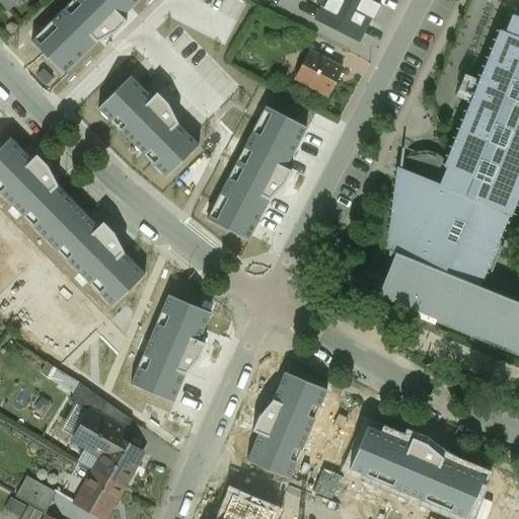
[(0,0),(9,9),(19,0),(0,0)]
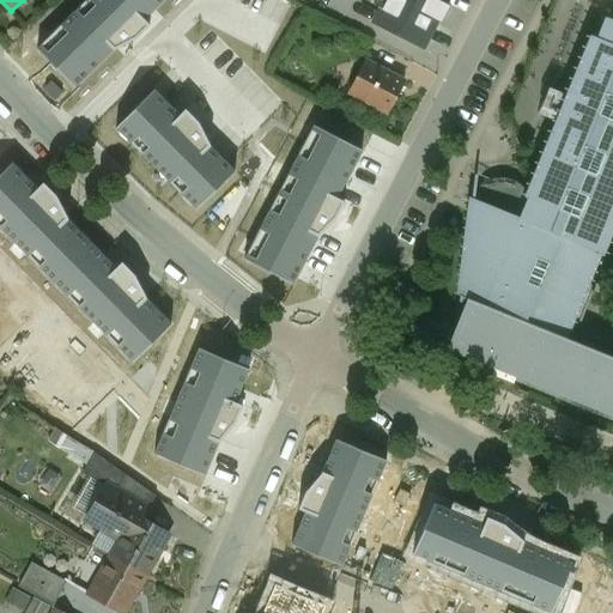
[(77,86),(115,48),(138,37),(149,25),(144,19),(163,0),(87,0),(38,49),(77,86)]
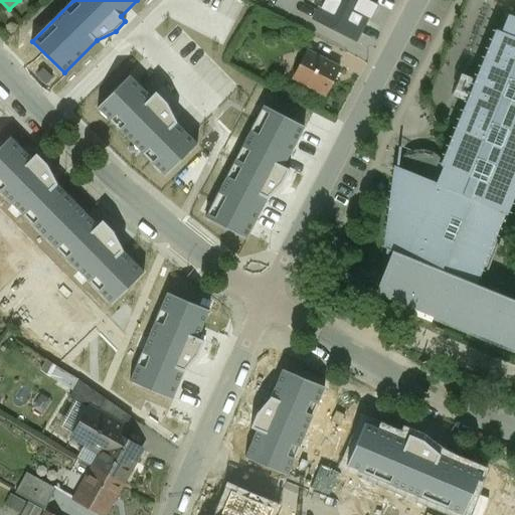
[(355,40),(367,17),(370,18),(377,6),(374,4),(375,0),(315,0),(313,4),(320,8),(314,19),(355,40)]
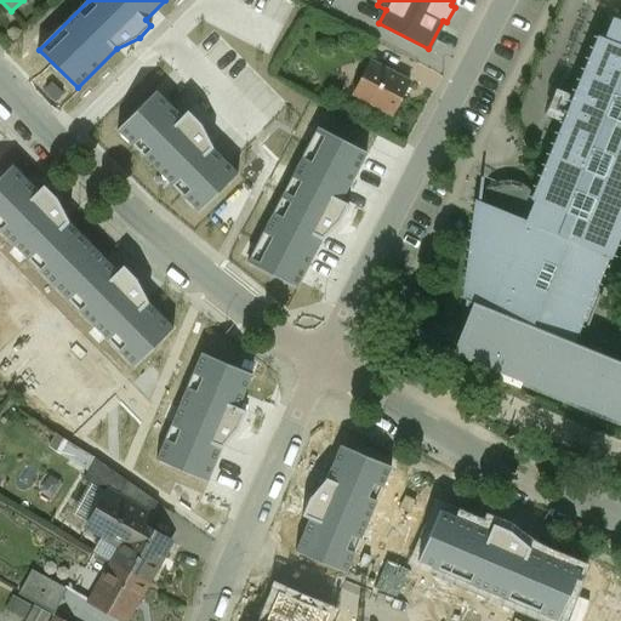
[(620,364),(570,343),(579,323),(587,326),(603,289),(593,285),(620,217),(620,22),(613,18),(605,40),(599,39),(534,200),(514,191),(482,216),(474,294),(463,294),(463,305),(472,305),(454,352),(500,370),(496,377),(518,387),(522,379),(620,419),(620,364)]
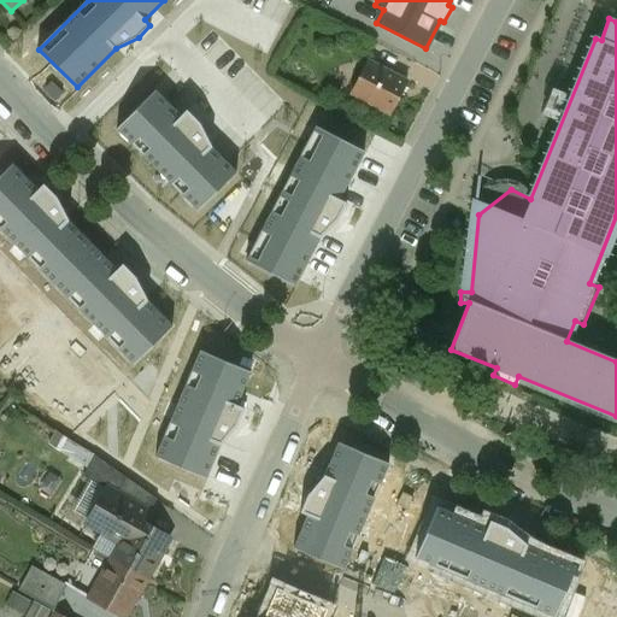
[(406,82),(366,63),(351,93),(391,113),(406,82)]
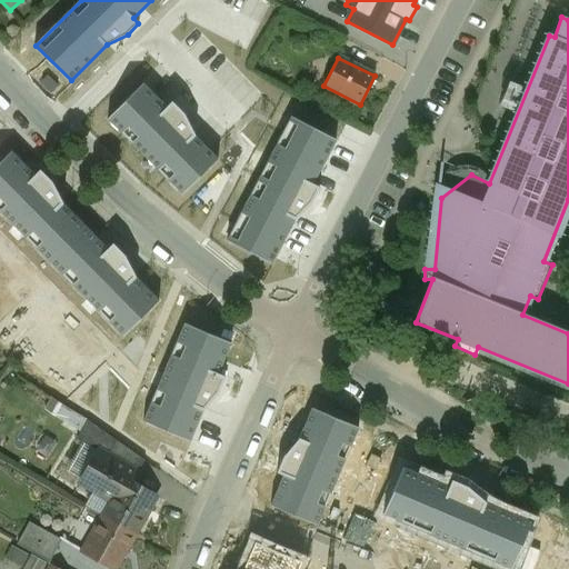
[(216,159),(193,136),(182,115),(171,103),(166,108),(143,86),(109,119),(182,192),(216,159)]
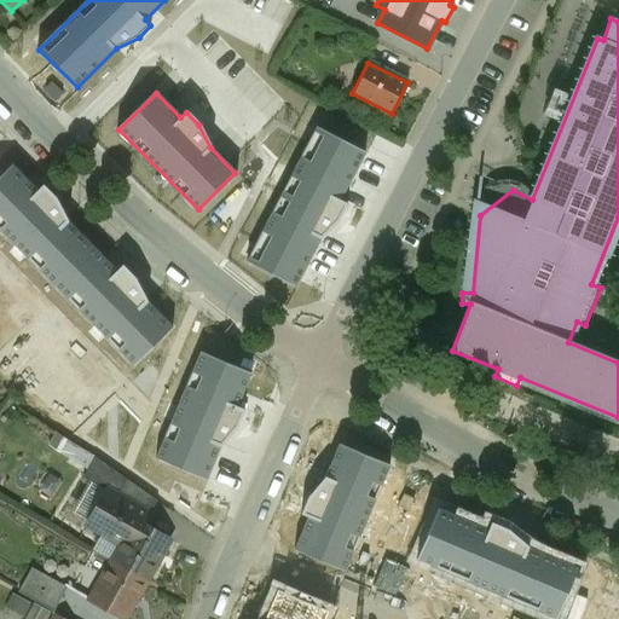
[(295,285),(320,239),(341,218),(347,204),(340,201),(364,154),(318,129),(249,261),(295,285)]
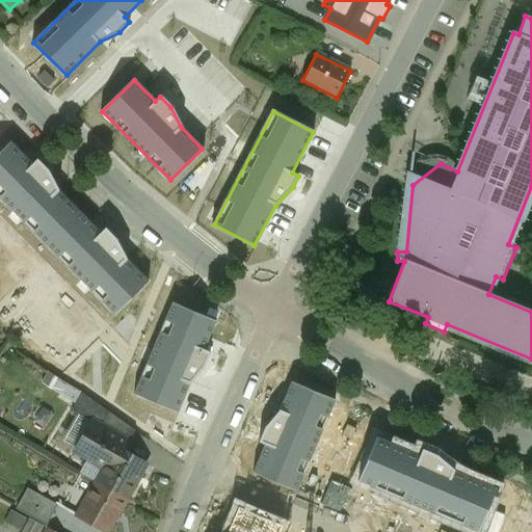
[(81,212),(55,186),(48,171),(37,161),(33,164),(11,142),(0,153),(0,198),(47,245),(81,212)]
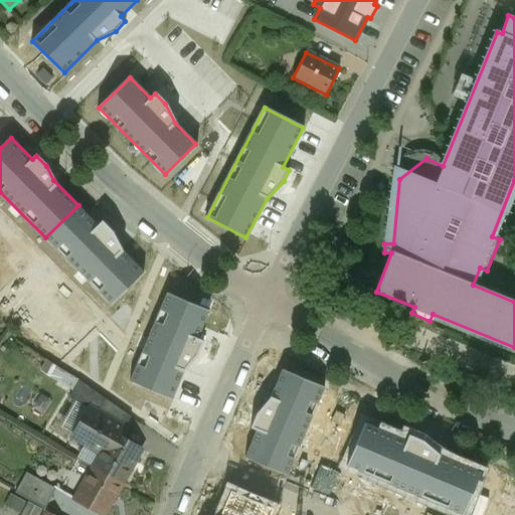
[(145,272),(122,248),(113,231),(103,221),(99,225),(78,205),(45,237),(112,304),(145,272)]
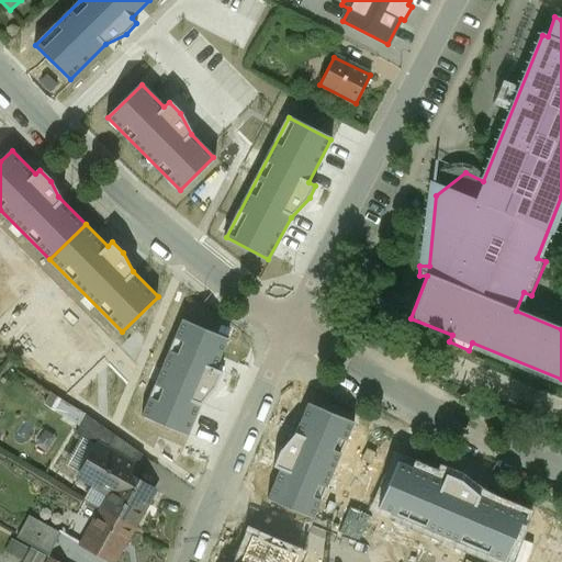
[(188,437),(201,406),(216,388),(223,373),(216,370),(229,339),(183,321),(142,416),(188,437)]
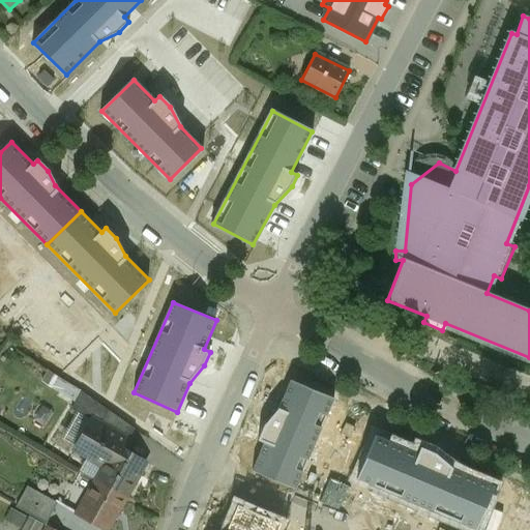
[(290,381),(277,410),(265,427),(260,440),(265,441),(253,470),(298,489),(335,400),(290,381)]
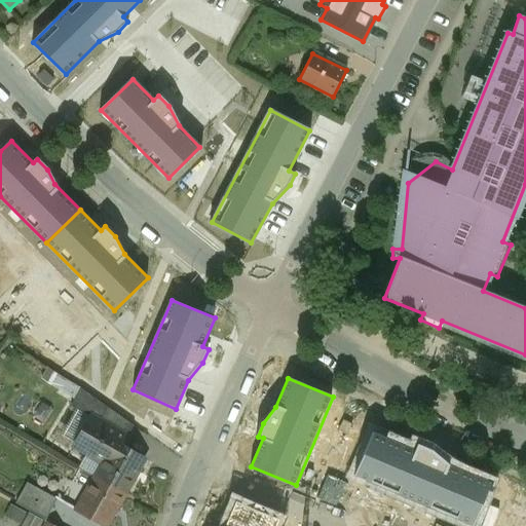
[(108,408),(81,388),(71,406),(90,417),(91,416),(101,421),(108,408)]
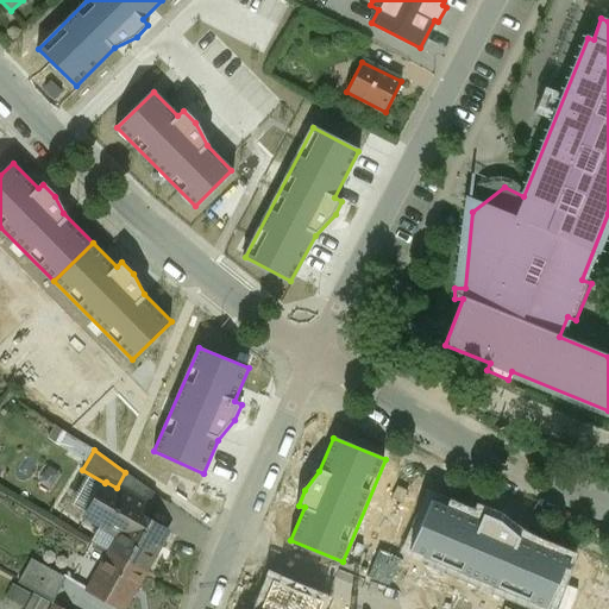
[(117,488),(106,482),(105,483),(86,518),(119,537),(132,512),(142,518),(148,506),(117,488)]
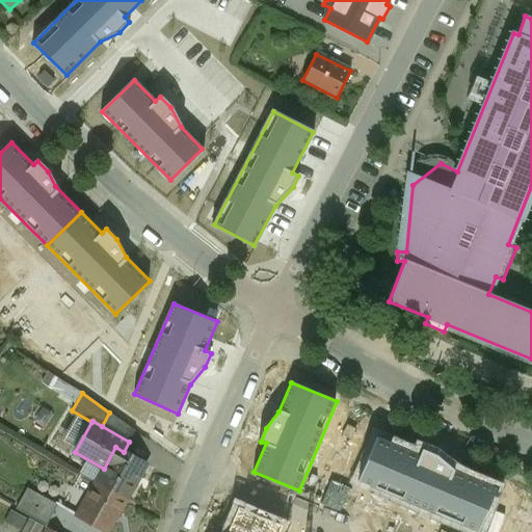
[(497,487),(450,468),(436,455),(423,450),(421,455),(377,436),(358,480),(478,531),(497,487)]
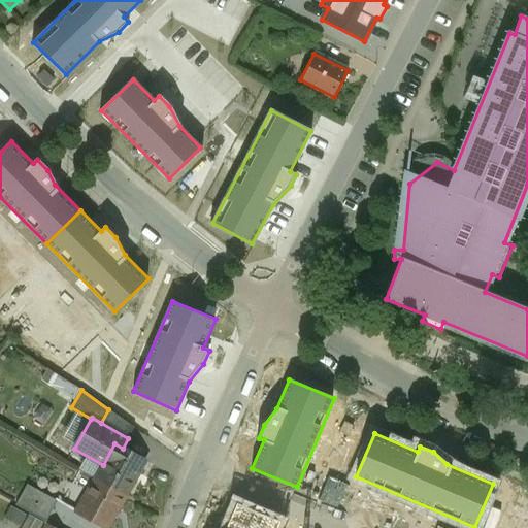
[(123,449),(114,443),(103,465),(96,477),(126,495),(145,461),(123,449)]
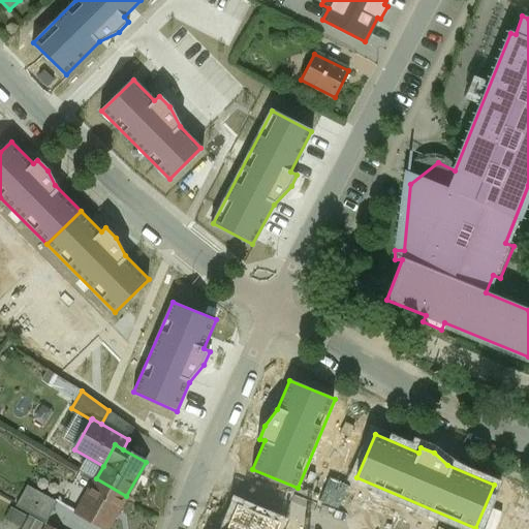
[(106,528),(126,496),(96,478),(76,512),(104,528),(106,528)]
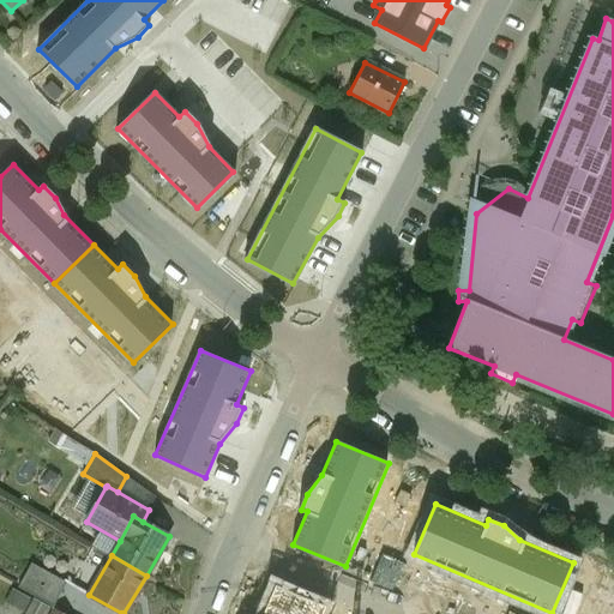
[(67,583),(31,564),(18,588),(54,607),(67,583)]
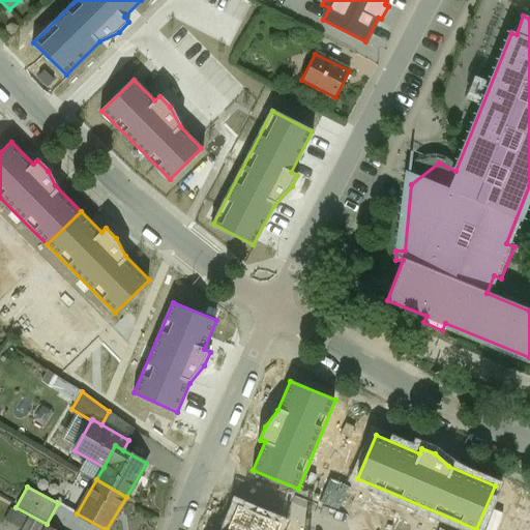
[(239,505),(227,529),(278,529),(282,525),(239,505)]
